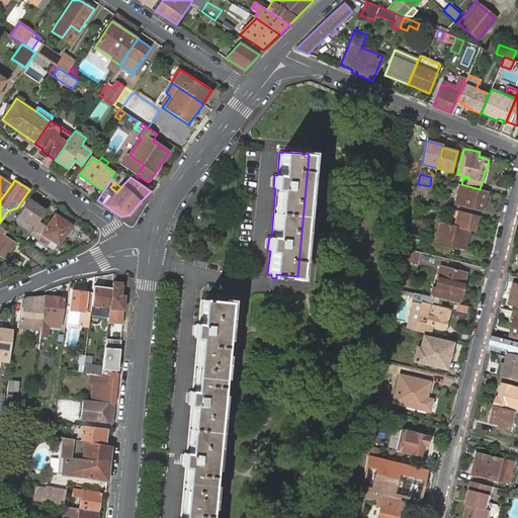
[(463,205),(482,210),(487,192),(467,187),(467,188),(460,186),(456,203),(463,205)]
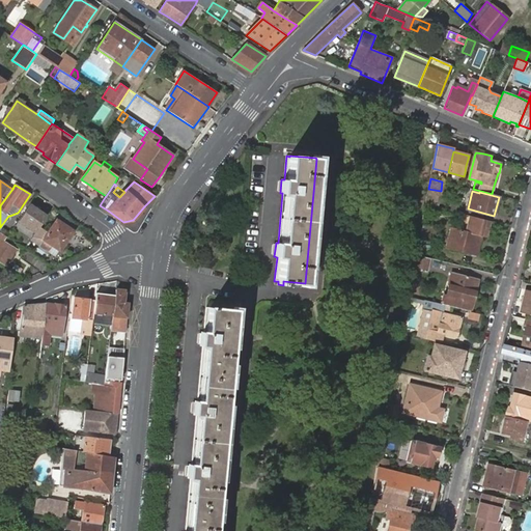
[(35,232),(48,215),(30,203),(19,221),(35,232)]
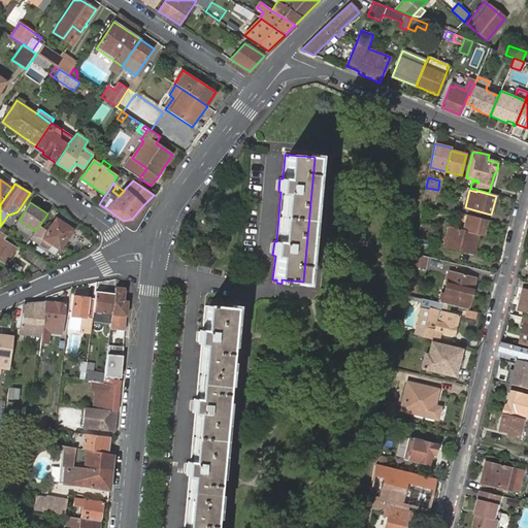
[(488,220),(468,215),(464,231),(476,234),(479,234),(484,236),(488,220)]
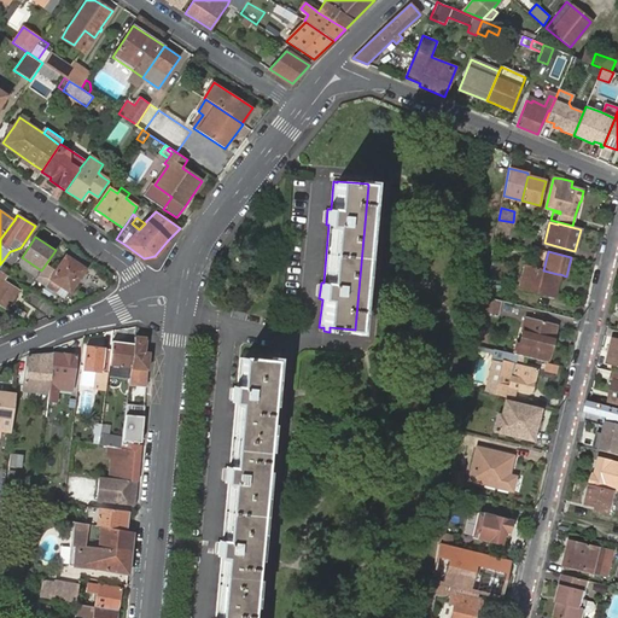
[(60,286),(69,291),(85,269),(65,256),(51,279),(46,285),(56,292),(60,286)]
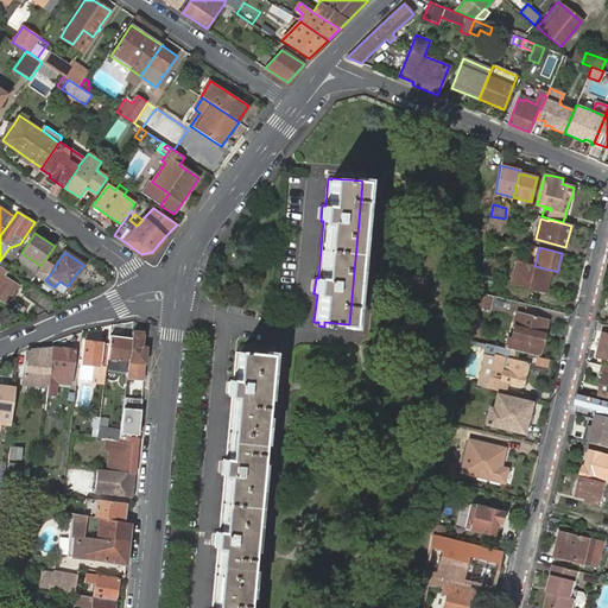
[(493,258),(483,257),(480,272),(498,277),(501,260),(493,258)]
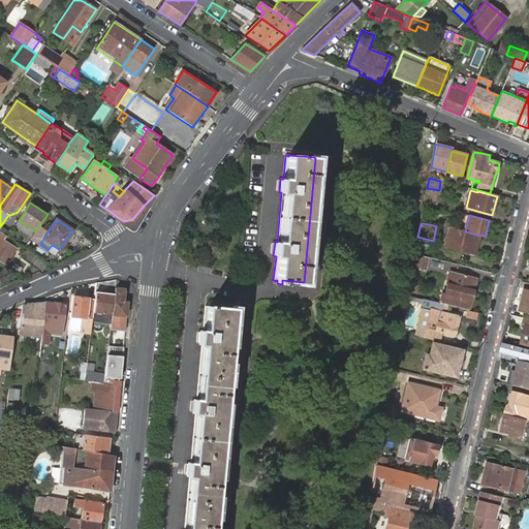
[(477,235),(465,231),(459,229),(459,230),(456,229),(456,228),(449,226),(444,247),(450,248),(450,247),(455,248),(454,248),(472,253),(477,235)]
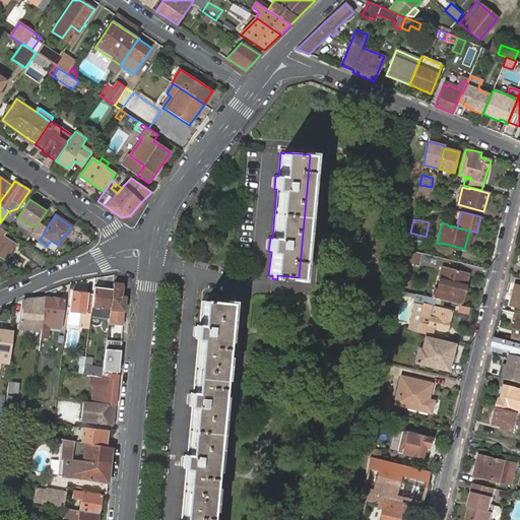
[(0,226),(0,256),(2,258),(3,258),(13,242),(3,236),(6,232),(0,226)]
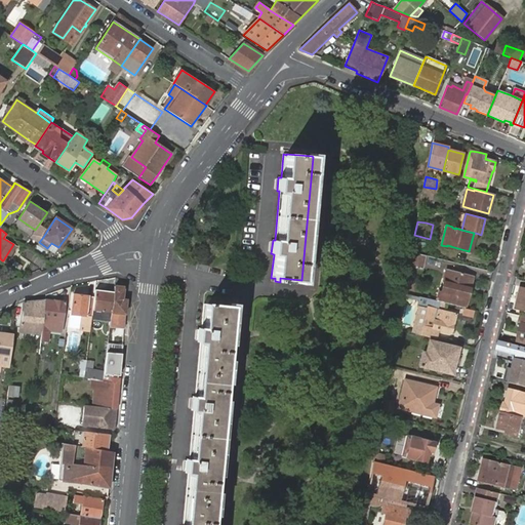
[(188,240),(187,242),(211,248),(211,246),(188,240)]
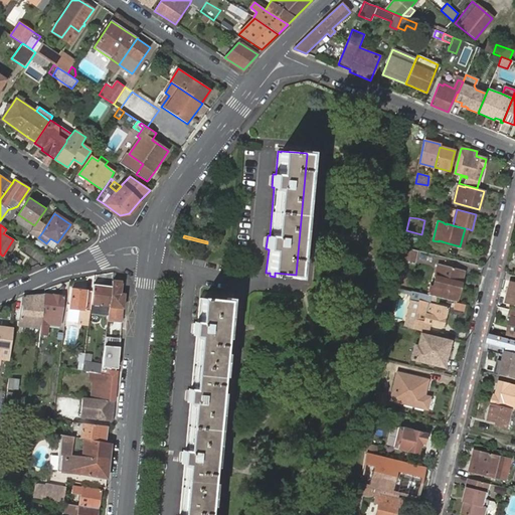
[(54,248),(57,242),(50,238),(46,243),(54,248)]
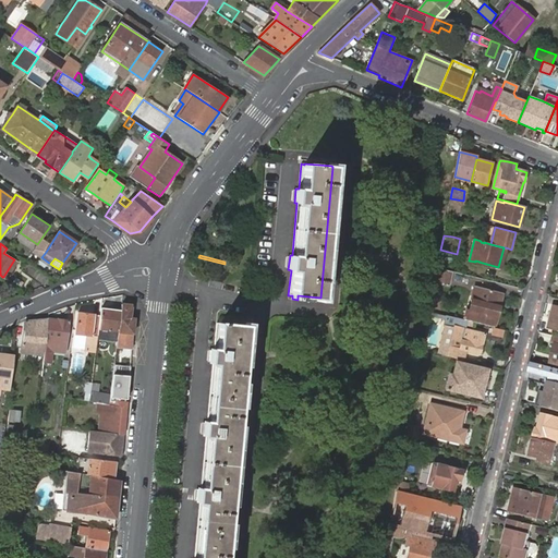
[(17,262),(14,259),(3,277),(7,278),(17,262)]
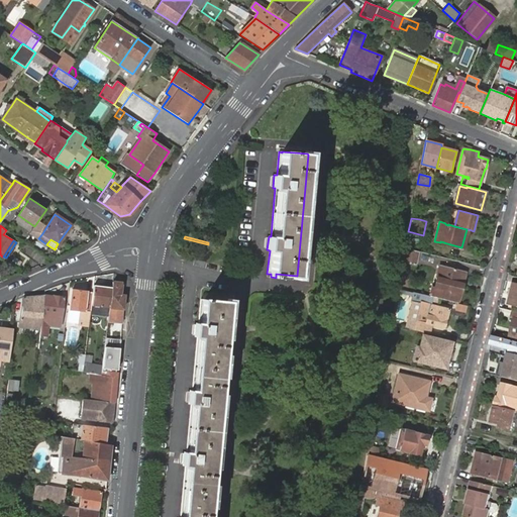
[(419,251),(405,247),(403,260),(417,263),(419,251)]
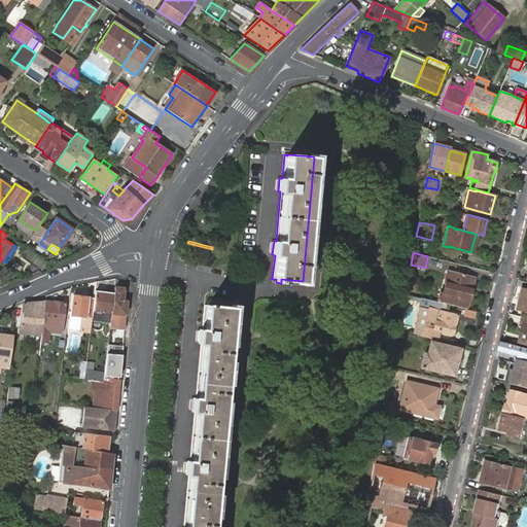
[(440,303),(466,309),(468,300),(475,277),(448,271),(443,293),(441,292),(438,302),(440,303)]
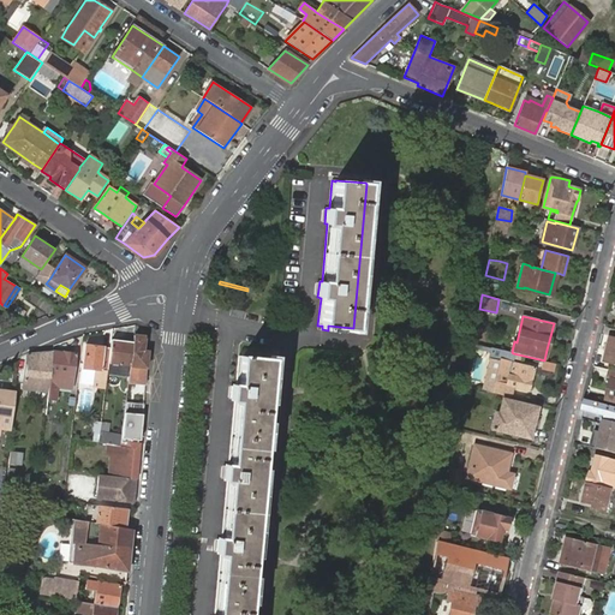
[(133,335),(133,344),(131,364),(130,366),(129,376),(129,382),(145,383),(147,368),(148,351),(143,351),(144,336),(133,335)]
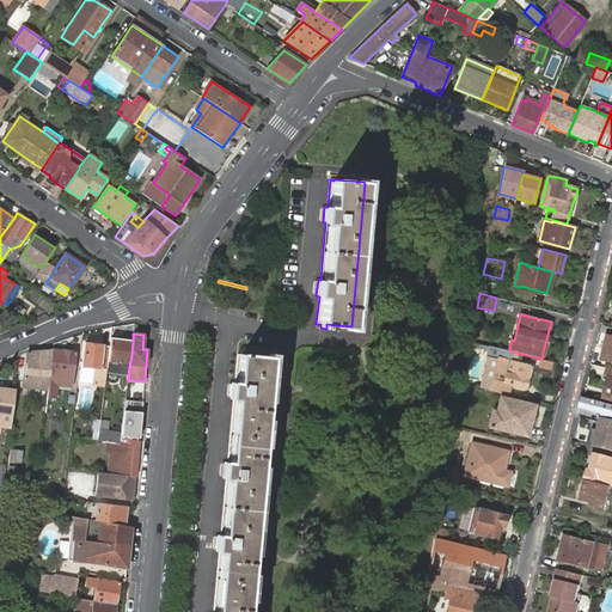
[(611,335),(609,335),(601,361),(611,362),(611,335)]
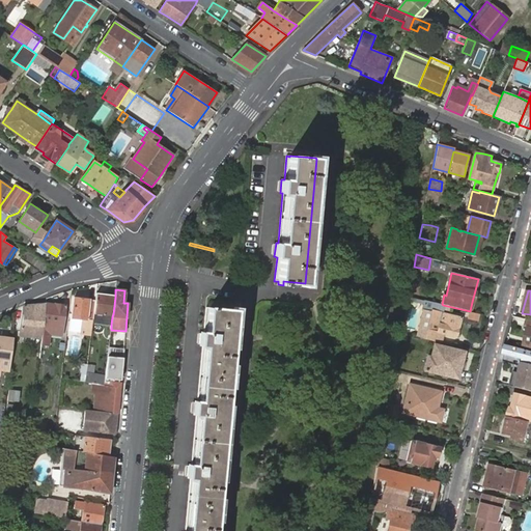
[(115,297),(96,295),(95,300),(93,312),(92,323),(111,325),(112,316),(113,314),(115,297)]
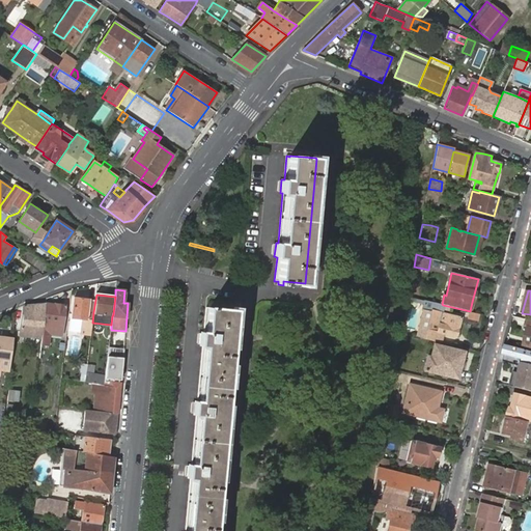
[(93,312),(95,300),(89,300),(74,298),(72,317),(81,318),(86,318),(84,332),(91,333),(92,323),(93,312)]
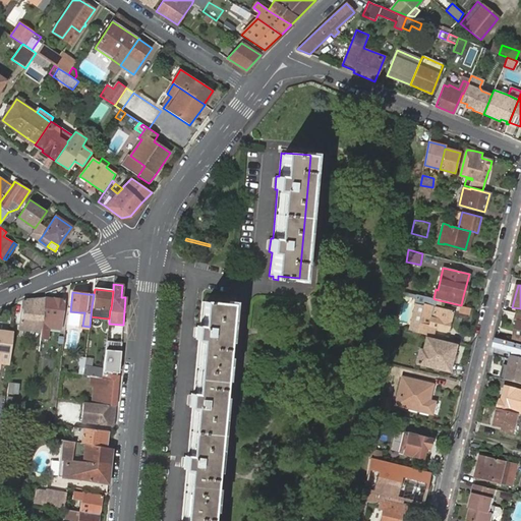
[(45,298),(23,299),(19,330),(41,332),(42,324),(45,298)]
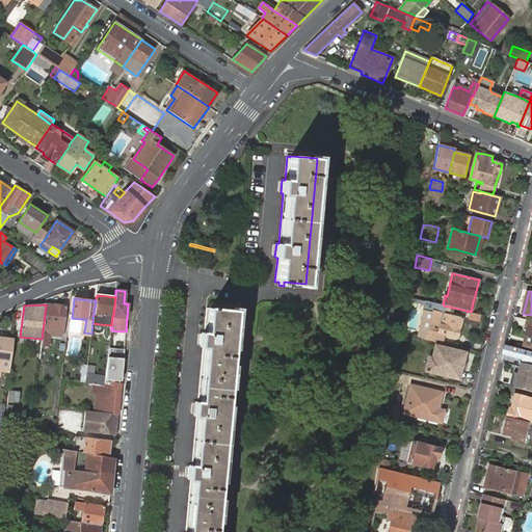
[(55,306),(46,304),(43,330),(42,339),(41,343),(48,344),(49,335),(47,335),(47,331),(46,330),(47,324),(59,326),(58,333),(61,333),(64,306),(55,304),(55,306)]
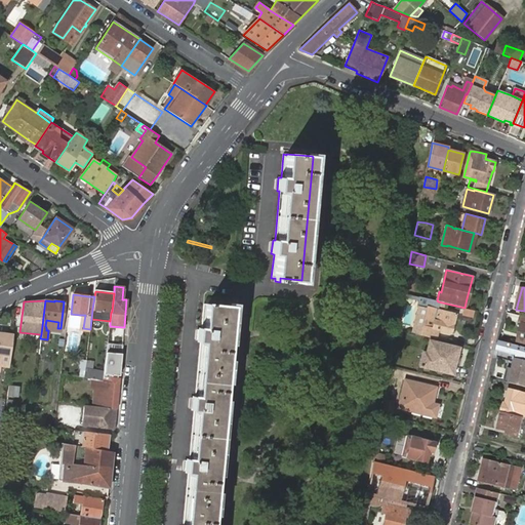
[(212,524),(231,332),(234,307),(207,304),(207,305),(203,304),(201,328),(199,328),(198,341),(200,341),(195,397),(193,396),(191,410),(194,410),(189,459),(187,459),(186,473),(188,473),(183,524),(212,524)]
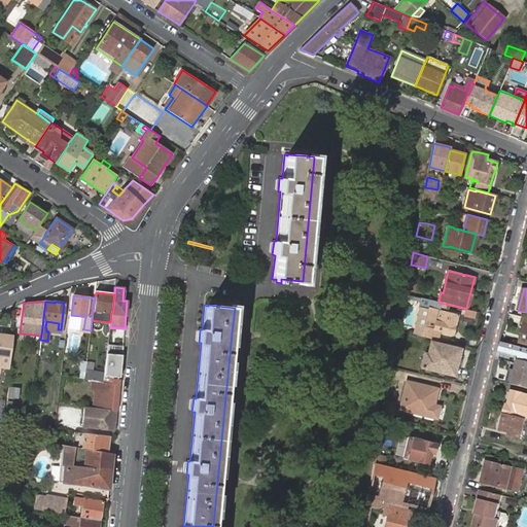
[(424,326),(422,336),(438,340),(440,330),(453,334),(458,315),(429,308),(424,326)]
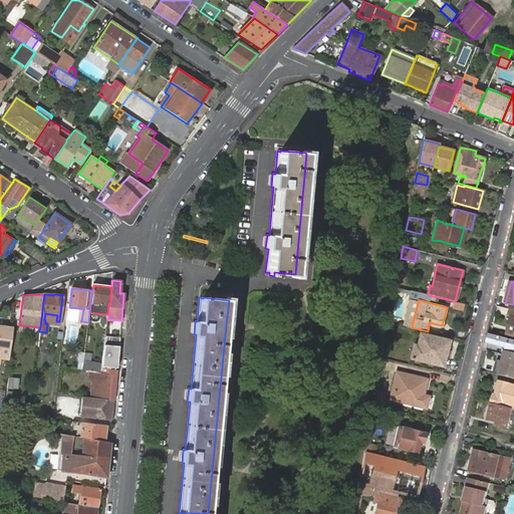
[(412,327),(414,318),(407,315),(404,325),(412,327)]
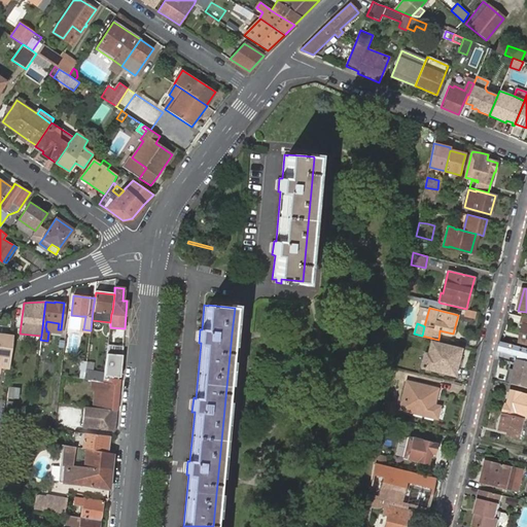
[(0,335),(0,357),(0,358),(10,359),(12,337),(0,335)]
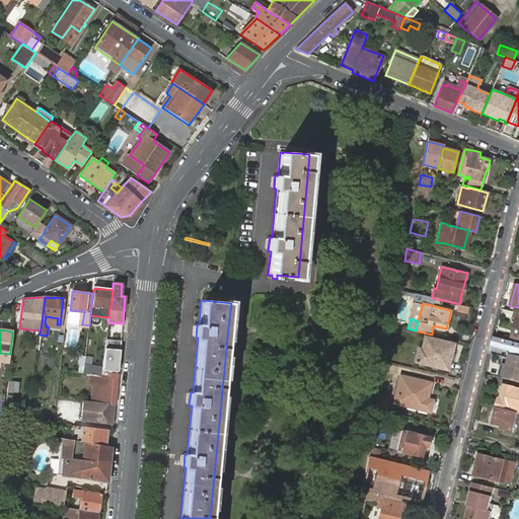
[(454,344),(424,337),(421,349),(418,348),(415,362),(443,368),(447,369),(450,360),(451,355),(453,348),(454,344)]
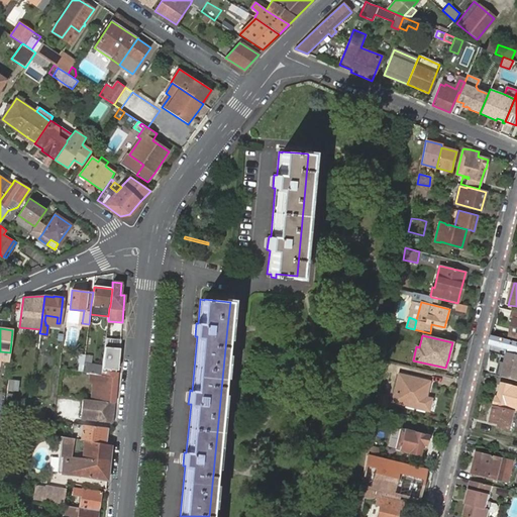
[(490,345),(491,345),(516,351),(516,341),(493,335),(490,345)]
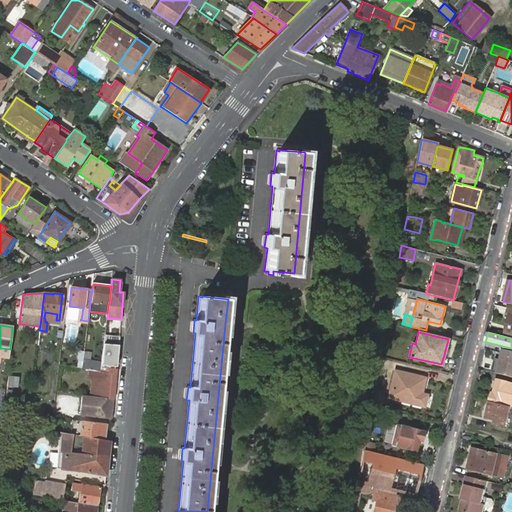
[(119,336),(105,335),(104,343),(119,344),(119,336)]
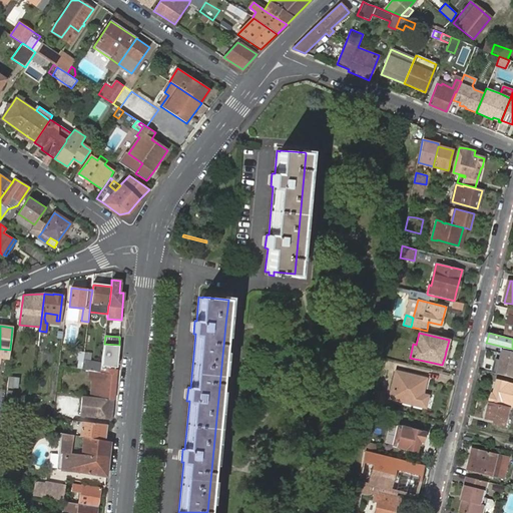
[(119,345),(104,344),(103,351),(118,353),(119,345)]
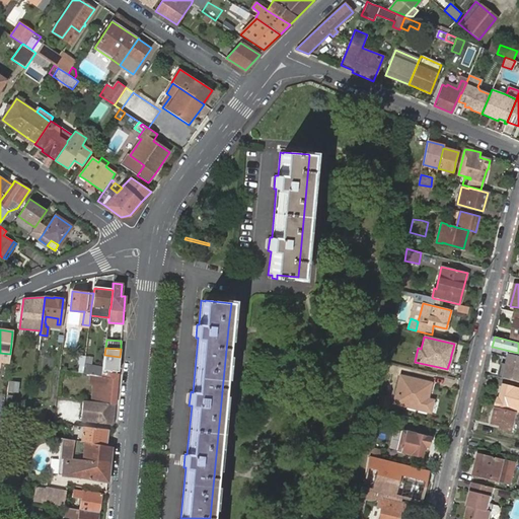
[(510,356),(505,379),(518,381),(518,355),(511,354),(510,356)]
